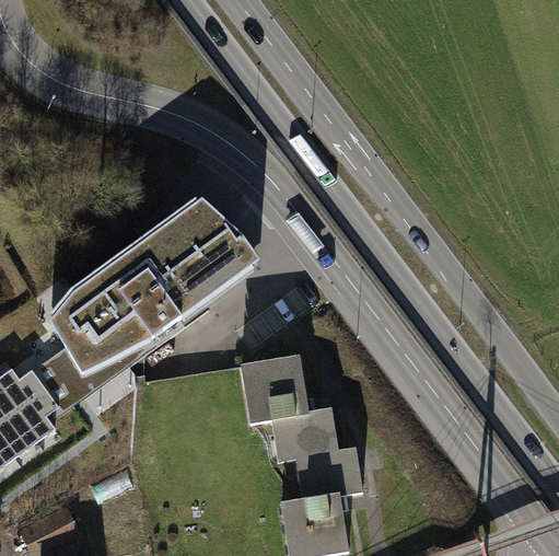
[(74,290),(49,319),(67,347),(82,371),(109,358),(152,336),(259,258),(241,233),(201,198),(74,290)]
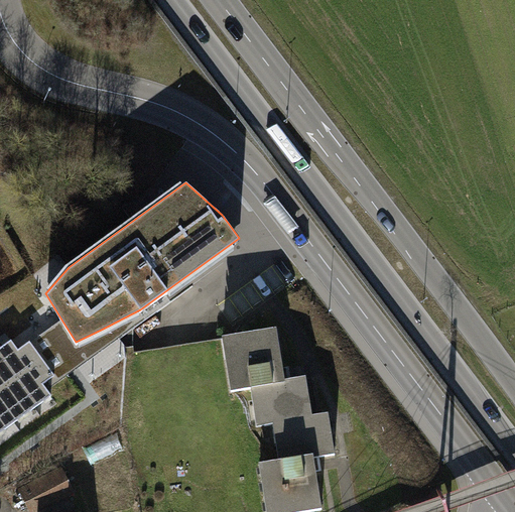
[(10,339),(0,346),(0,431),(50,395),(42,383),(47,379),(51,384),(110,340),(101,330),(76,342),(61,320),(30,343),(28,340),(18,348),(10,339)]
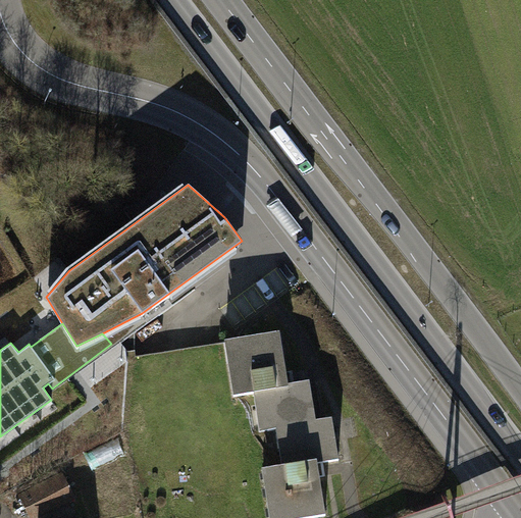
[(315,418),(315,417),(309,378),(288,381),(278,329),(224,338),(232,393),(253,390),(259,428),(275,426),(283,425),(282,423),(315,418)]
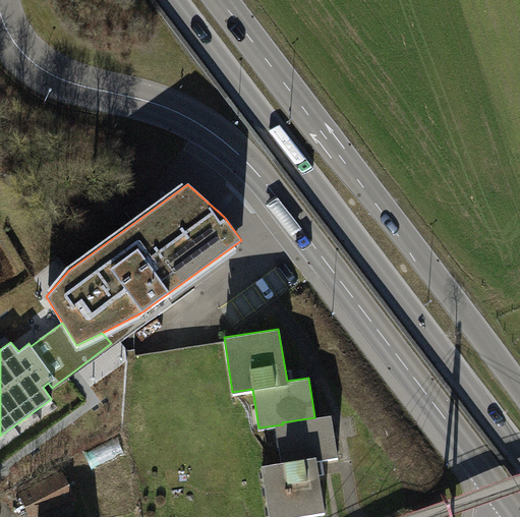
[(283,424),(275,425),(281,462),(261,465),(269,516),(288,516),(325,511),(315,459),(337,456),(331,414),(314,416),(314,417),(282,422),(283,424)]
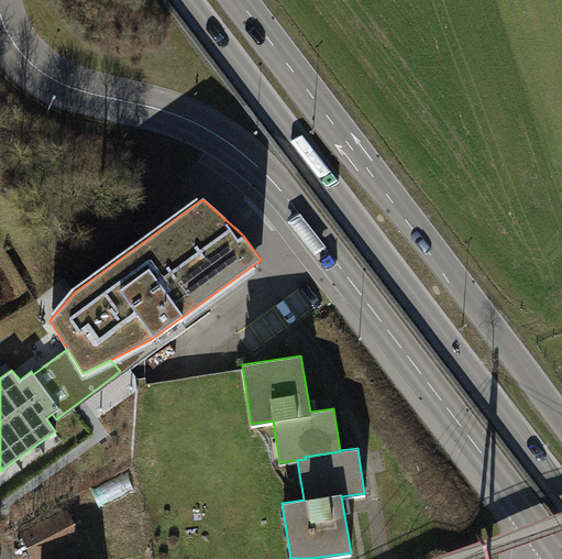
[(67,511),(22,534),(33,555),(77,530),(67,511)]
